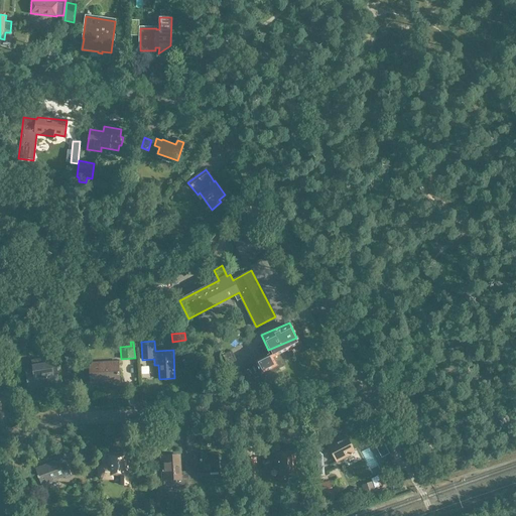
[(74,360),(72,344),(63,346),(63,350),(56,351),(58,362),(74,360)]
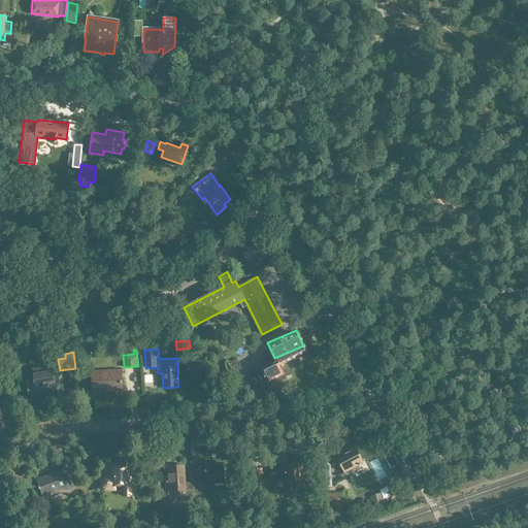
[(242,368),(237,359),(228,363),(233,373),(242,368)]
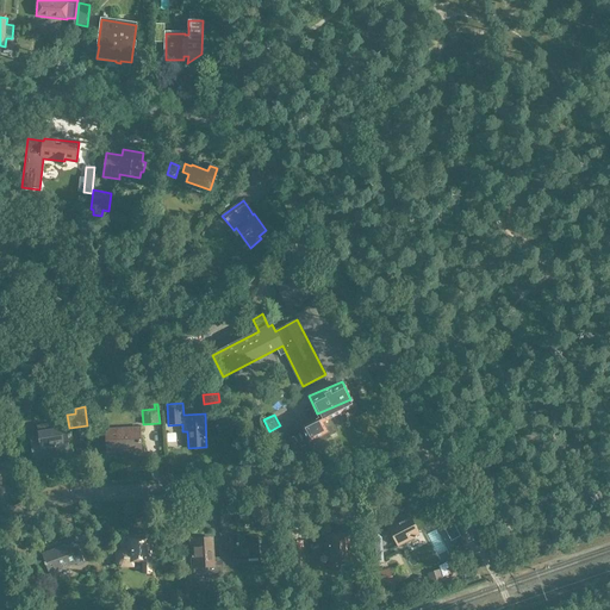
[(39,427),(41,436),(31,437),(35,460),(70,455),(67,433),(62,433),(61,423),(39,427)]
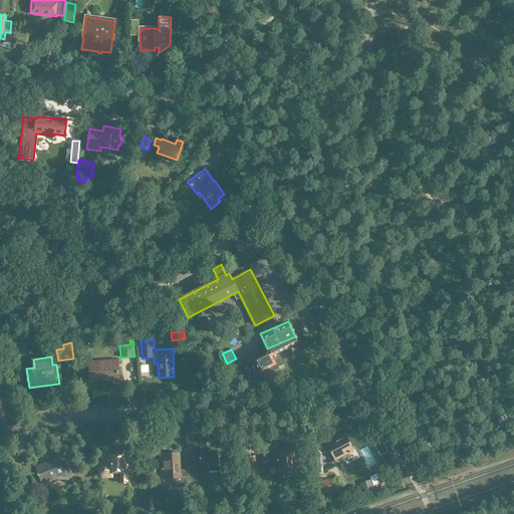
[(117,360),(97,361),(88,361),(89,378),(110,377),(110,380),(118,379),(117,360)]
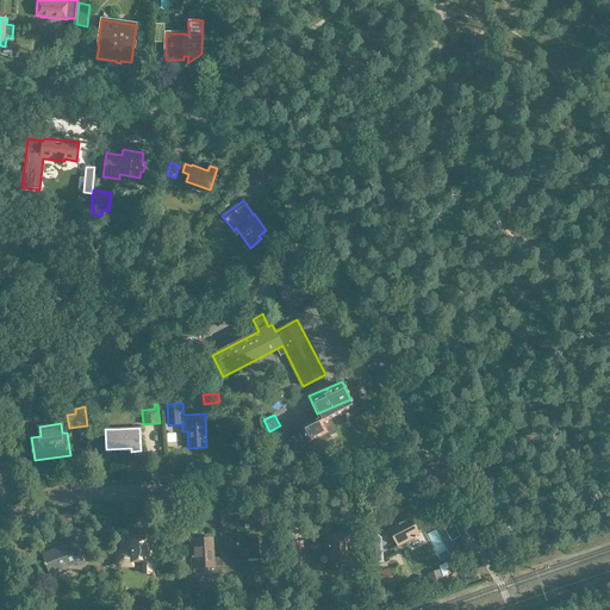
[(2,475),(10,474),(5,443),(0,452),(0,464),(2,475)]
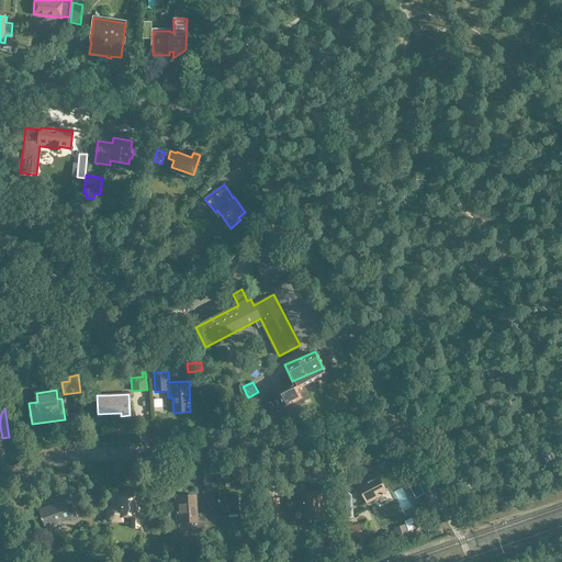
[(357,475),(353,476),(368,504),(374,501),(371,494),(385,486),(383,484),(386,483),(381,470),(378,472),(374,465),(367,470),(366,468),(356,473),(357,475)]
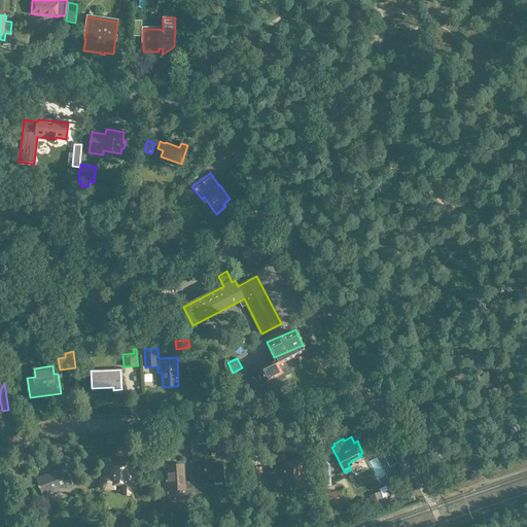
[(379,448),(381,452),(389,448),(387,444),(379,448)]
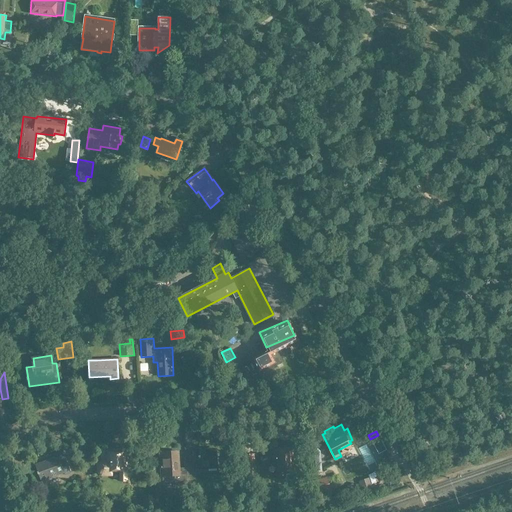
[(297,445),(288,446),(288,449),(273,450),(273,458),(276,458),(276,459),(277,459),(278,476),(279,478),(280,479),(282,479),(284,479),(286,478),(286,476),(286,474),(296,474),(296,465),(299,465),(297,445)]
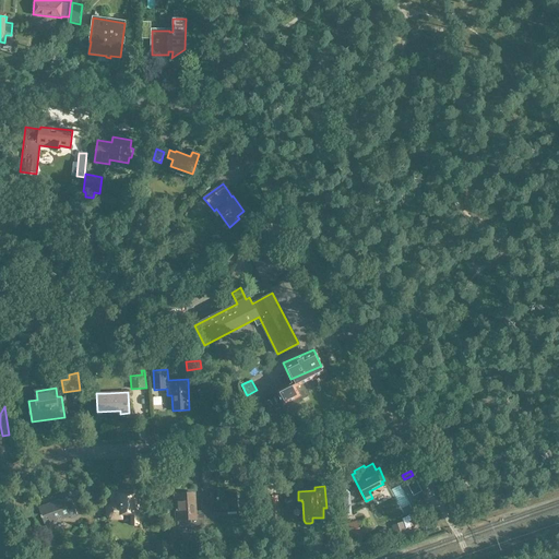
[(352,515),(349,489),(337,490),(340,516),(352,515)]
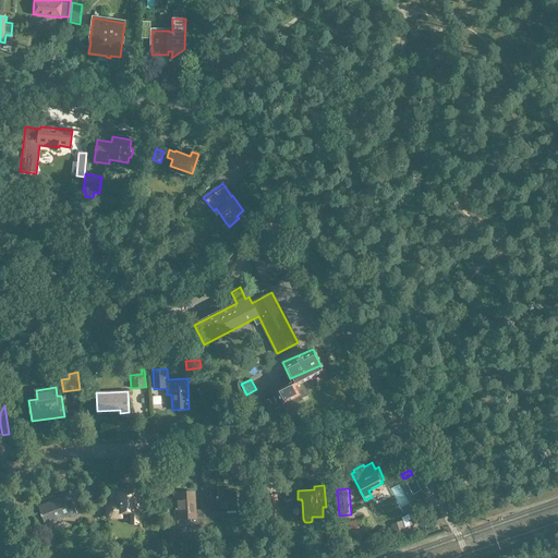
[(210,492),(210,504),(203,505),(203,510),(204,524),(214,523),(213,511),(235,510),(235,490),(210,492)]
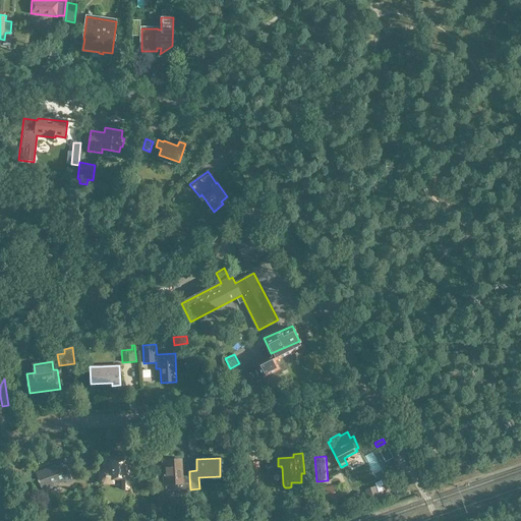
[(189,476),(182,476),(181,460),(164,461),(164,475),(164,485),(178,485),(178,496),(190,495),(190,489),(189,476)]
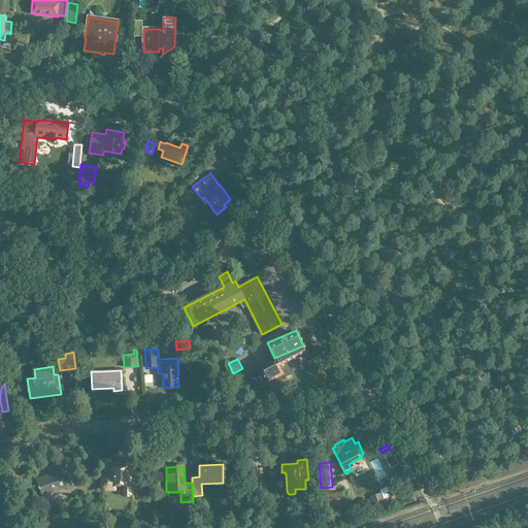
[(111,468),(111,476),(106,476),(103,479),(102,486),(106,489),(112,489),(112,485),(125,485),(125,496),(131,496),(131,468),(111,468)]
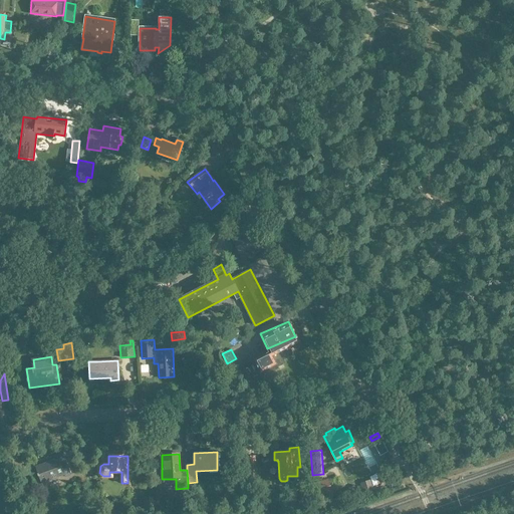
[(66,463),(60,465),(59,460),(36,468),(41,483),(55,478),(56,479),(64,476),(65,477),(70,475),(66,463)]
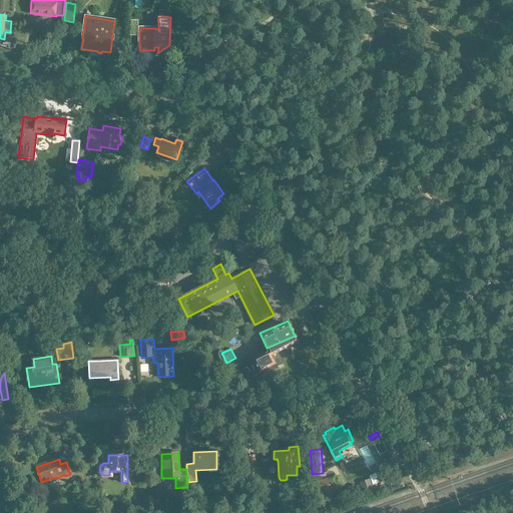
[(317,481),(323,496),(333,492),(328,478),(317,481)]
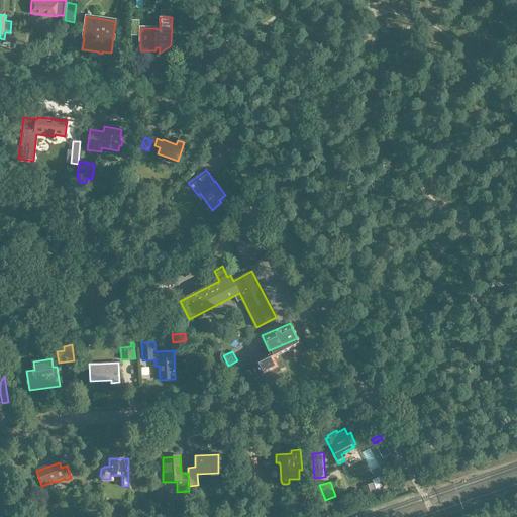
[(365,486),(368,498),(378,495),(374,483),(365,486)]
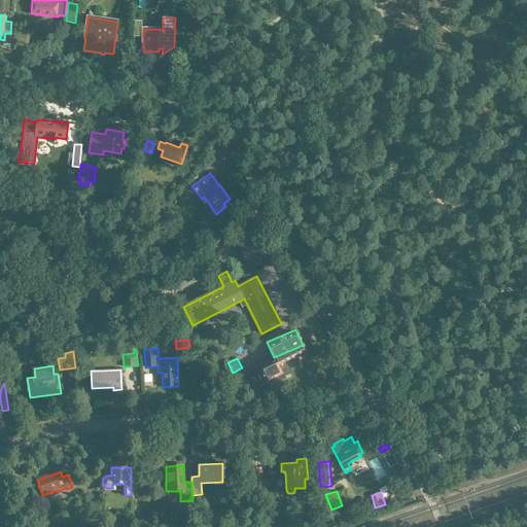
[(0,520),(10,516),(3,498),(0,499),(0,520)]
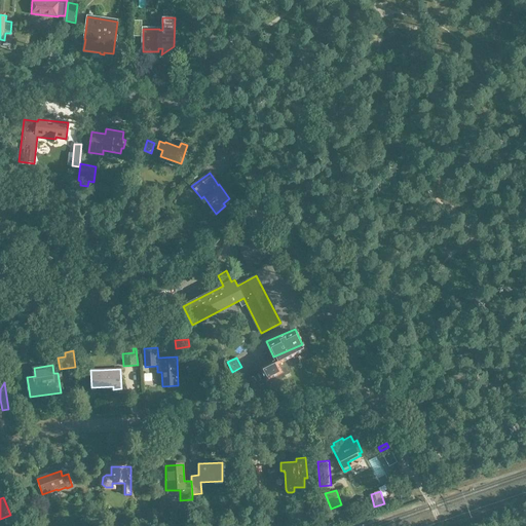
[(157,508),(147,509),(149,522),(159,520),(157,508)]
